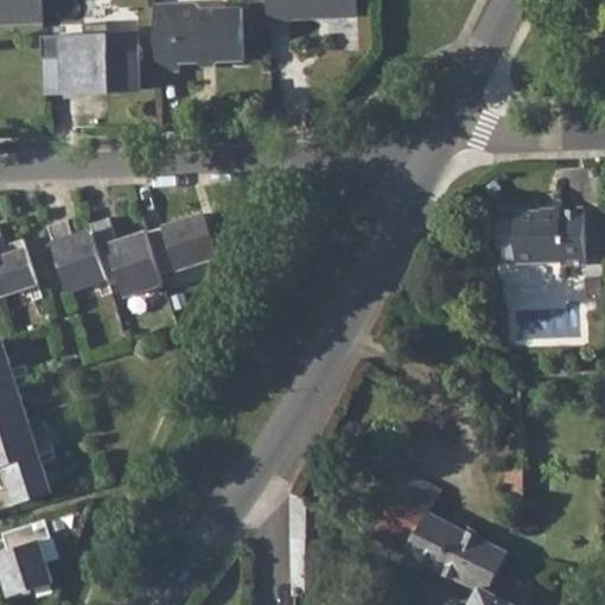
[(0,19),(42,19),(40,0),(0,0),(0,19)]
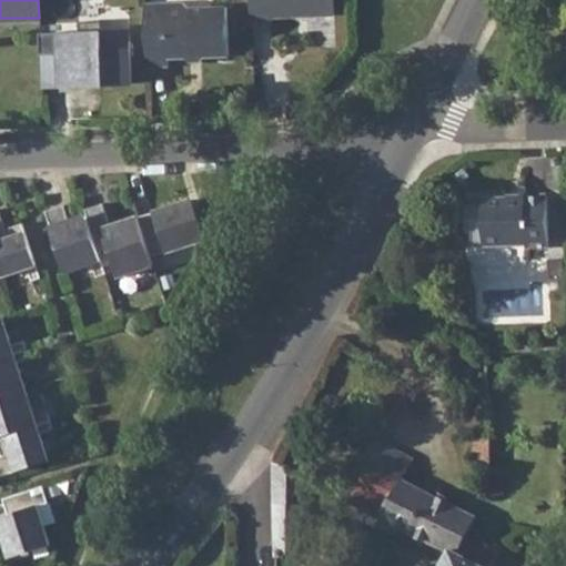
[(250,0),(252,20),(272,19),(271,9),(306,8),(306,10),(333,10),(331,0),(250,0)]
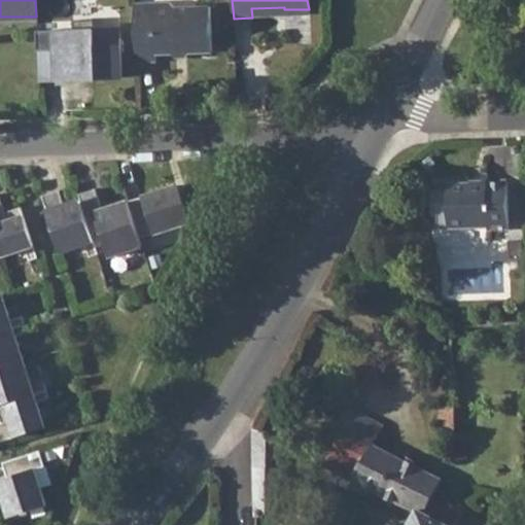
[(168,1),(134,2),(136,60),(155,60),(155,53),(172,53),(175,47),(181,46),(186,53),(210,51),(208,5),(174,5),(168,1)]
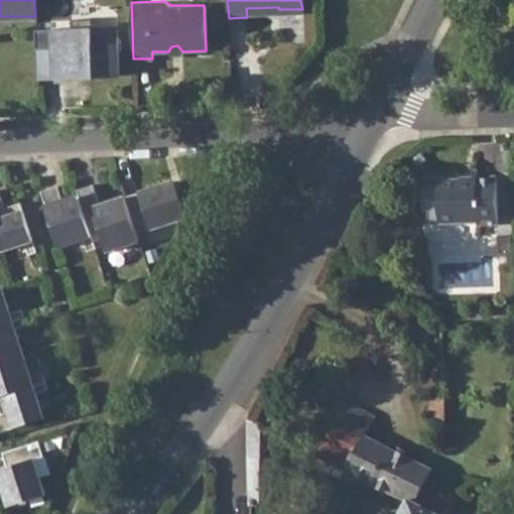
[(116,13),(35,16),(37,60),(54,60),(53,57),(98,55),(98,58),(118,58),(116,13)]
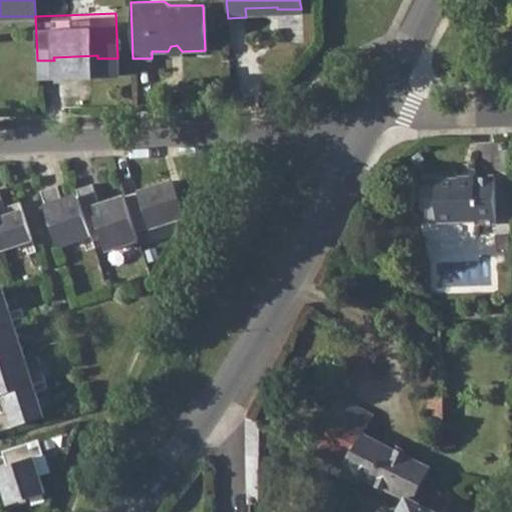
[(422,183),(423,204),(422,207),(432,207),(432,217),(432,219),(471,219),(471,223),(490,223),(490,176),(471,176),(471,179),(465,179),(432,180),(430,180),(431,182),(422,183)]
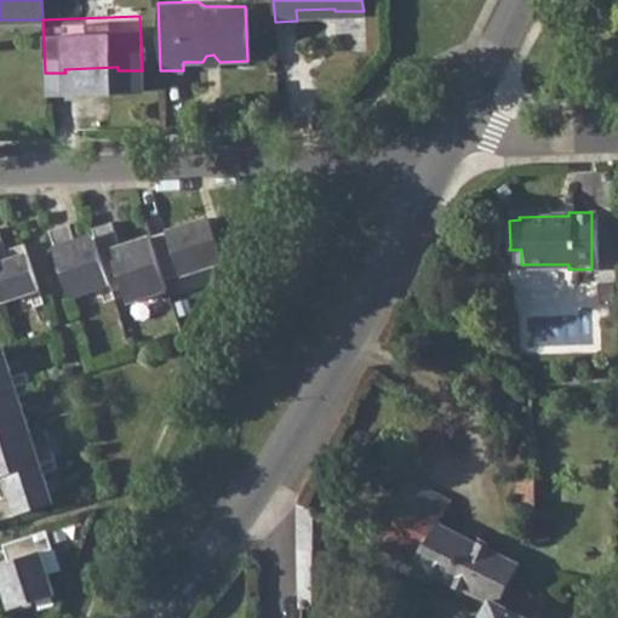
[(92,228),(96,239),(76,246),(68,223),(49,229),(70,298),(99,289),(104,303),(114,299),(112,291),(122,287),(127,302),(167,290),(165,280),(221,261),(215,240),(212,239),(205,218),(152,235),(127,244),(129,250),(120,251),(110,222),(92,228)]
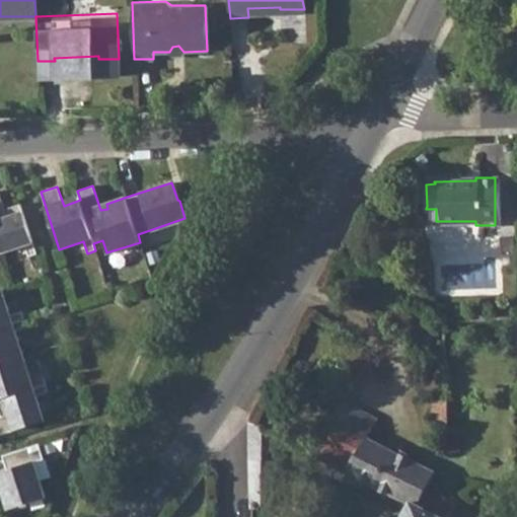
[(0,253),(23,244),(27,256),(37,253),(20,203),(3,209),(0,199),(0,253)]
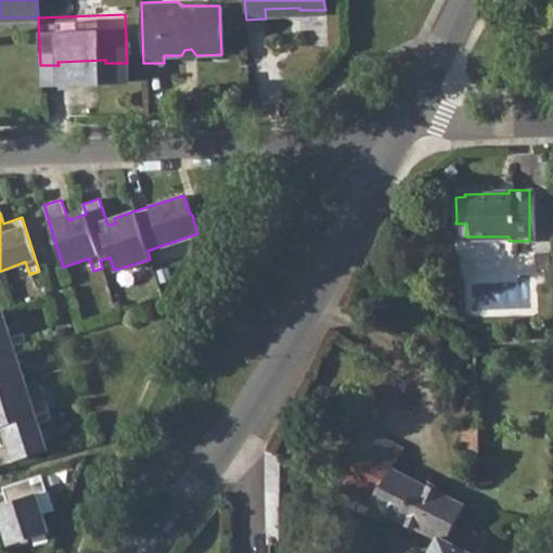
[(0,446),(0,464),(47,449),(38,424),(51,419),(49,411),(46,402),(33,407),(24,380),(16,355),(29,349),(26,342),(23,332),(11,337),(1,310),(0,310),(0,446)]
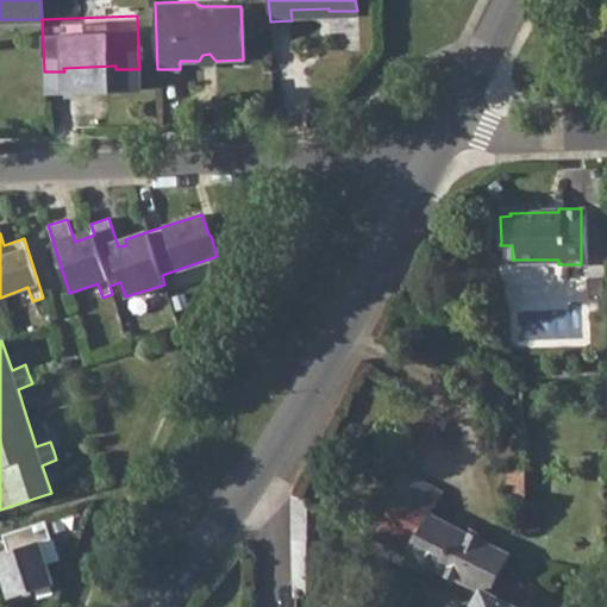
[(398,468),(365,531),(480,589),(468,606),(457,606),(448,602),(444,606),(524,606),(532,590),(496,571),(507,551),(427,509),(439,489),(398,468)]
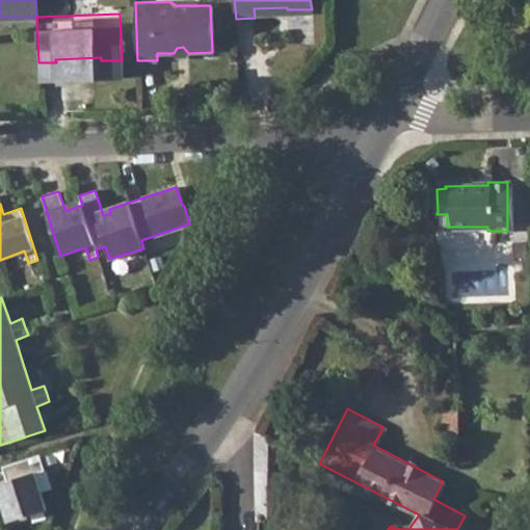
[(454,433),(453,409),(442,409),(443,433),(454,433)]
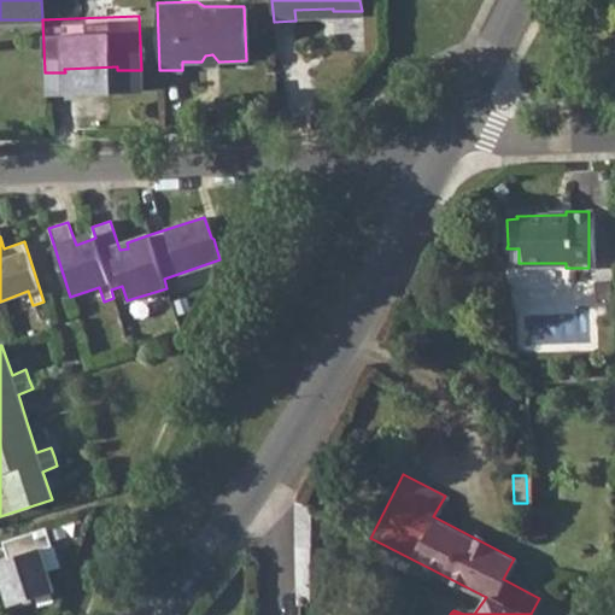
[(324,510),(294,497),(294,598),(322,598),(324,510)]
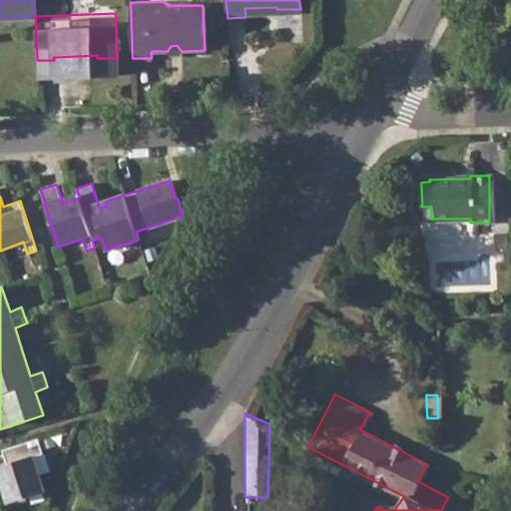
[(6,464),(0,466),(0,475),(8,499),(24,494),(26,497),(44,490),(33,457),(44,453),(39,438),(2,450),(6,464)]
